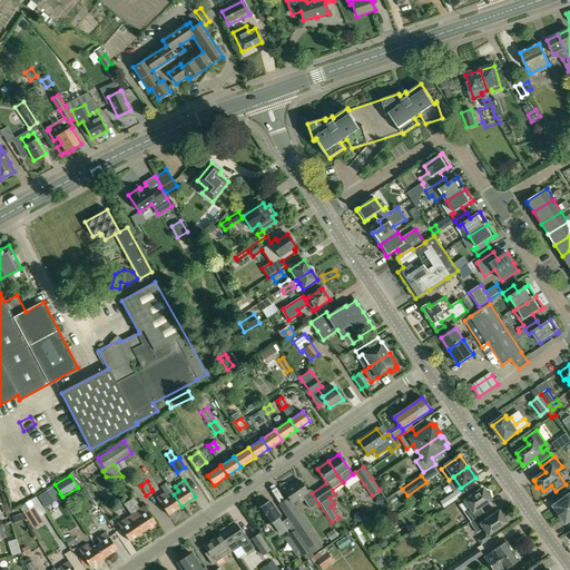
[(288,499),(279,505),(287,518),(292,523),(295,530),(304,543),(310,551),(311,553),(312,554),(312,553),(322,547),(297,511),(292,503),(302,497),(310,509),(318,503),(312,493),(311,491),(307,492),(300,481),(284,492),(288,499)]
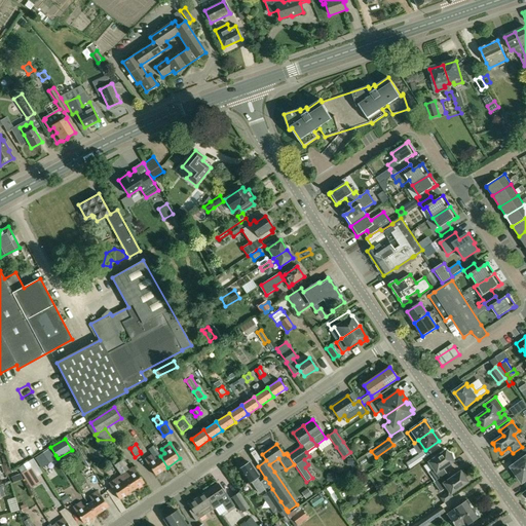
[(433,468),(427,473),(434,482),(446,474),(443,468),(453,461),(453,460),(451,454),(448,454),(445,451),(428,462),(433,468)]
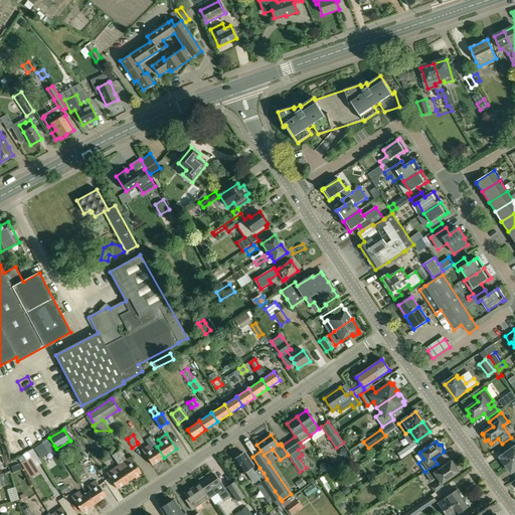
[(414,443),(397,454),(401,459),(417,448),(414,443)]
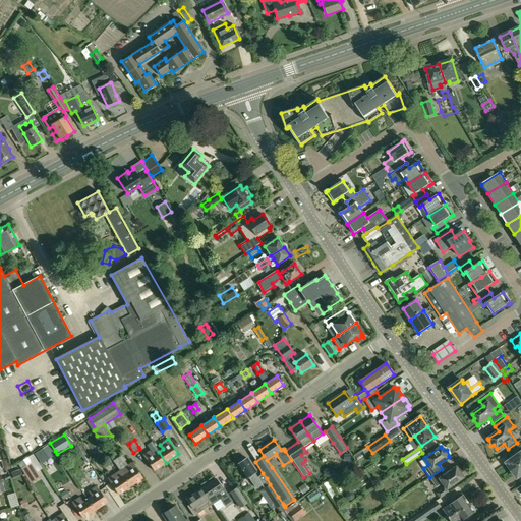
[(42,449),(36,453),(39,458),(45,453),(42,449)]
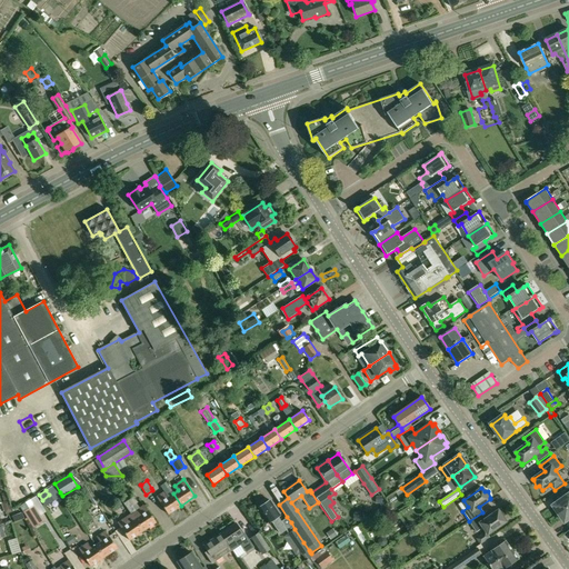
[(166,491),(157,497),(168,515),(181,506),(173,493),(169,496),(166,491)]
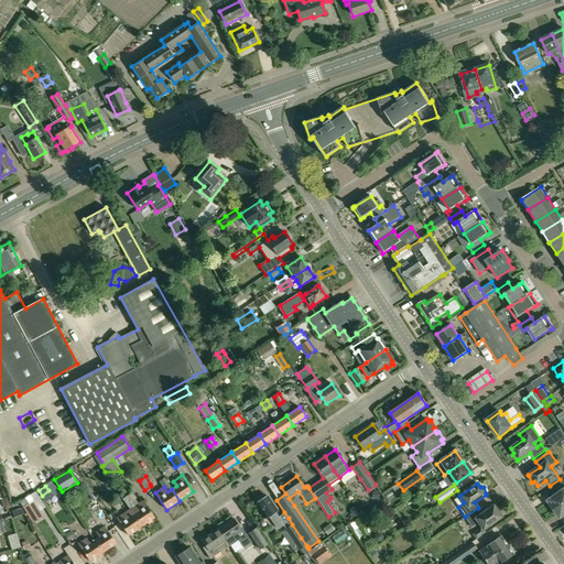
[(563,489),(549,501),(554,509),(563,502),(563,489)]
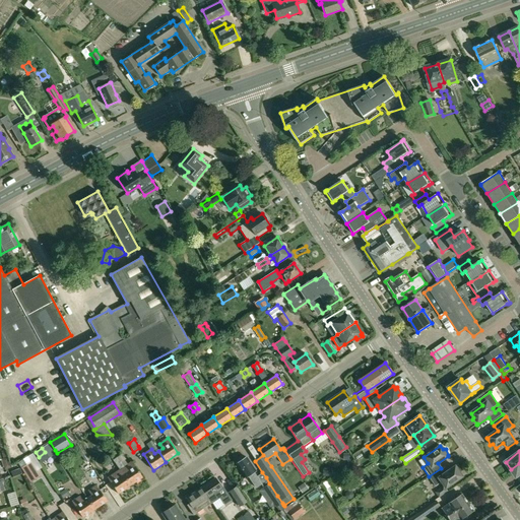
[(8,457),(2,459),(5,469),(11,467),(8,457)]
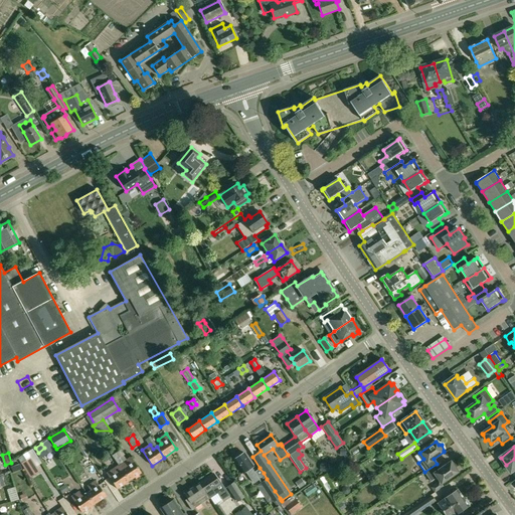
[(116,453),(112,456),(119,465),(122,470),(129,481),(141,473),(131,457),(123,463),(116,453)]
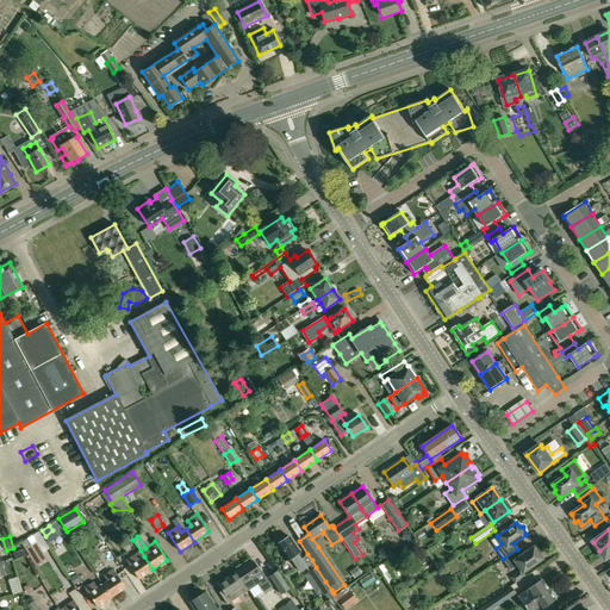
[(290,536),(277,545),(287,560),(291,559),(300,572),(306,568),(307,568),(302,559),(298,554),(300,553),(290,536)]
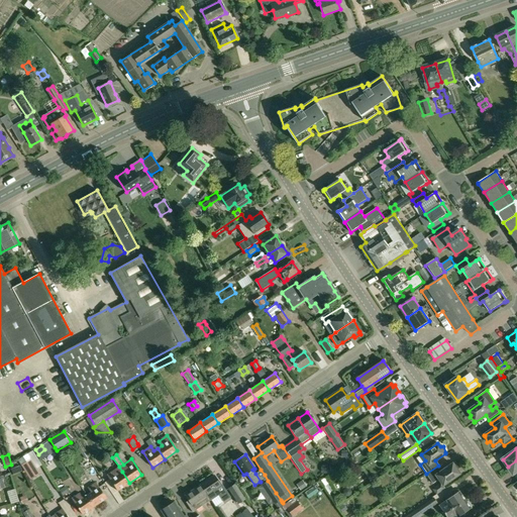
[(28,455),(19,460),(22,466),(21,466),(26,475),(36,469),(28,455)]
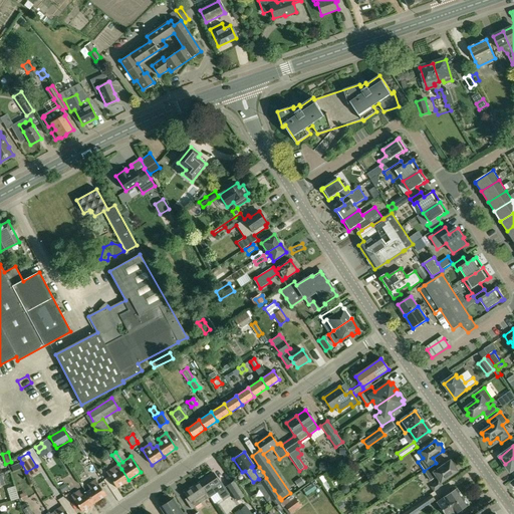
[(513,458),(505,464),(505,465),(510,472),(513,469),(513,458)]
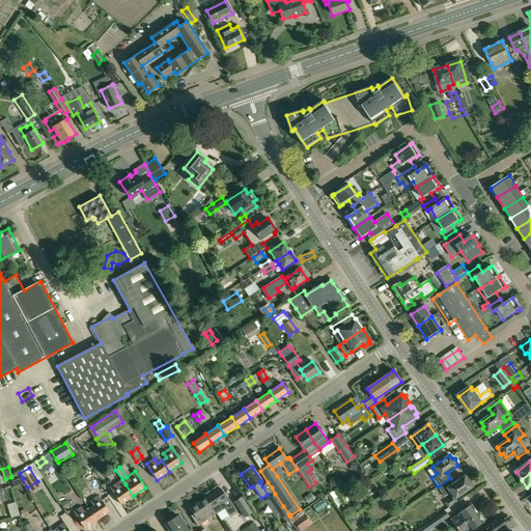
[(438,486),(438,487),(444,497),(450,493),(452,497),(444,502),(449,508),(457,503),(454,499),(472,487),(469,483),(471,480),(465,476),(454,483),(450,478),(438,486)]
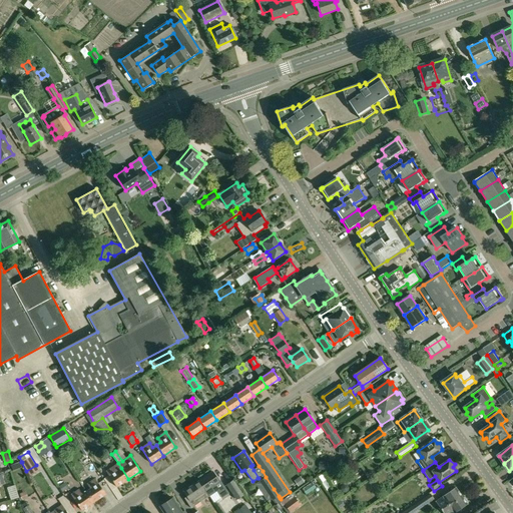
[(321,461),(319,464),(319,468),(322,470),(325,470),(327,470),(331,467),(328,463),(325,461),(321,461)]
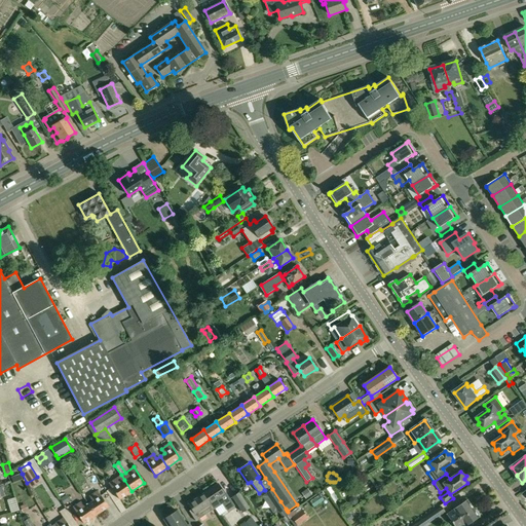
[(21,474),(12,476),(14,482),(23,480),(21,474)]
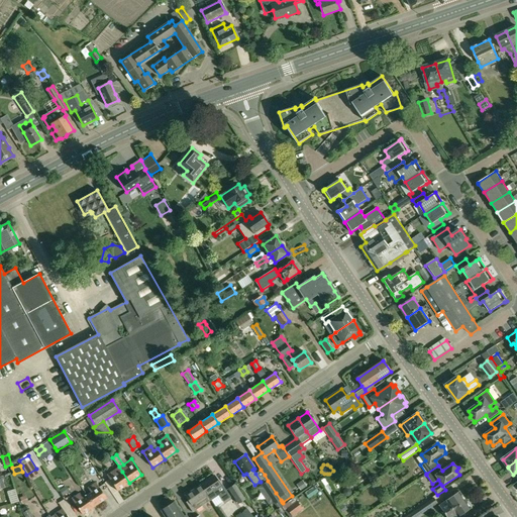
[(115,470),(107,475),(117,491),(129,483),(122,472),(118,475),(115,470)]
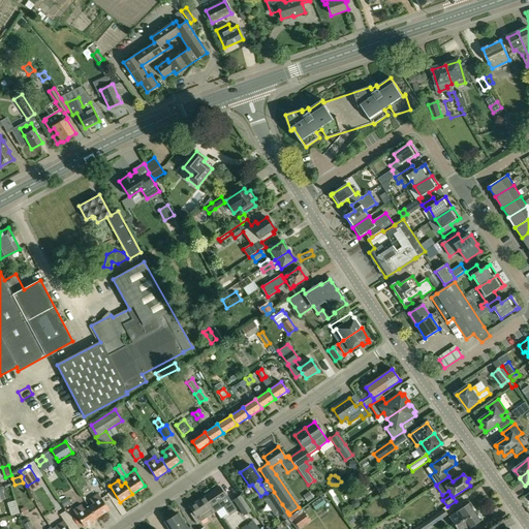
[(205,497),(215,512),(216,511),(224,506),(228,514),(236,508),(231,502),(227,496),(225,496),(219,487),(205,497)]
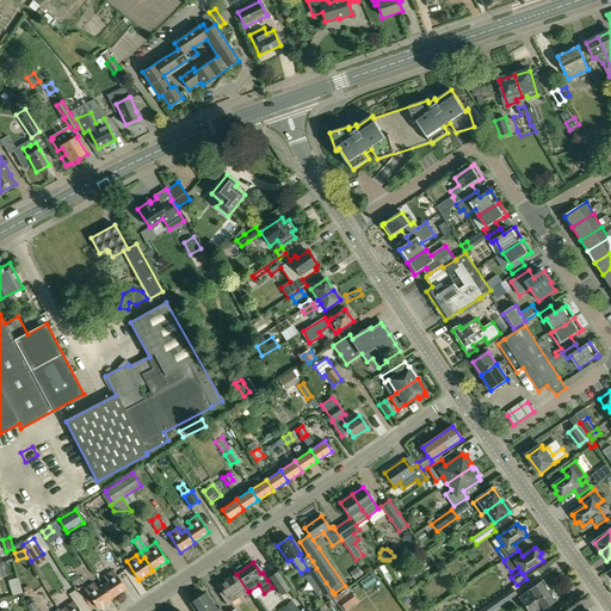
[(384,565),(380,568),(387,578),(390,575),(384,565)]
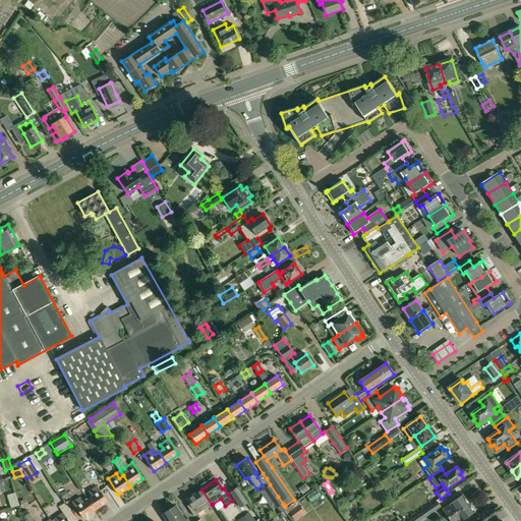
[(270,484),(264,488),(275,506),(277,509),(283,504),(278,497),(270,484)]
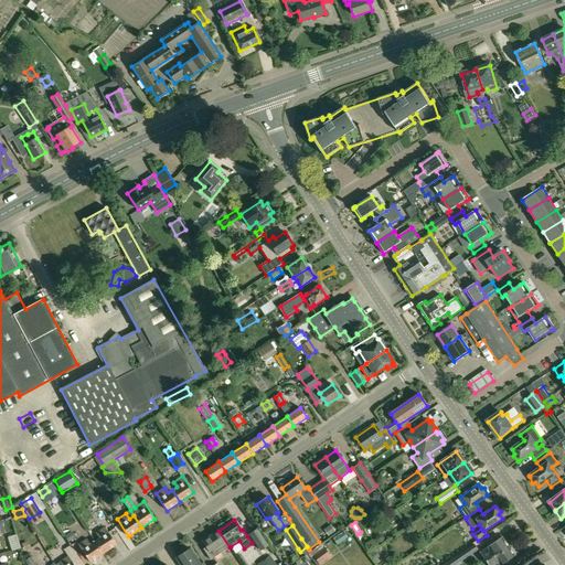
[(330,525),(323,530),(328,535),(334,531),(330,525)]
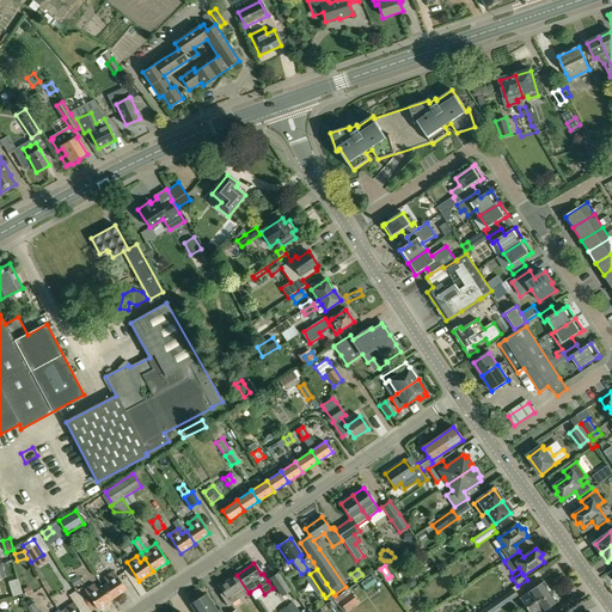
[(108,583),(103,586),(110,598),(111,599),(127,589),(114,571),(104,577),(108,583)]
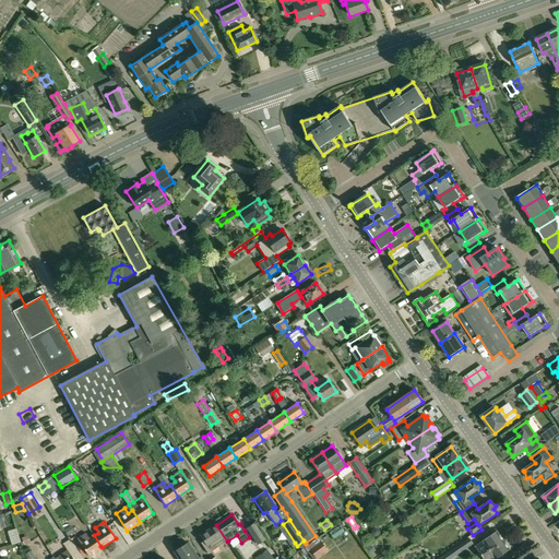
[(254,523),(247,528),(257,545),(265,539),(254,523)]
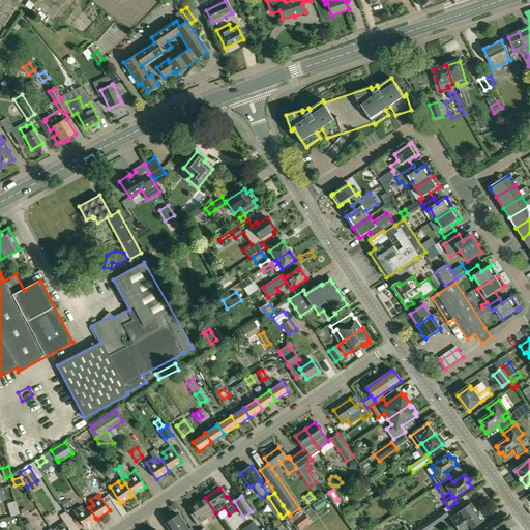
[(205,498),(189,507),(194,513),(190,514),(198,525),(201,523),(215,513),(205,498)]
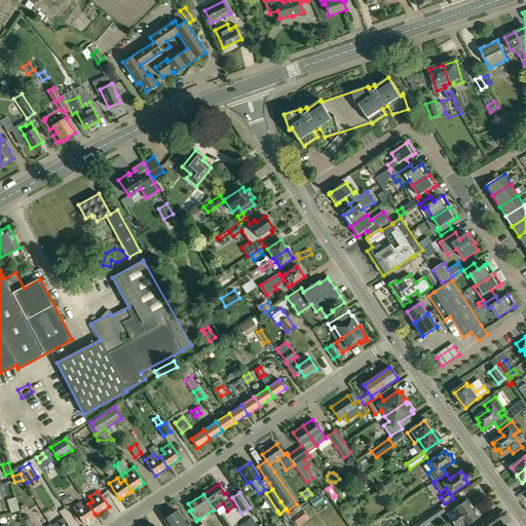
[(313,500),(315,504),(325,500),(323,495),(313,500)]
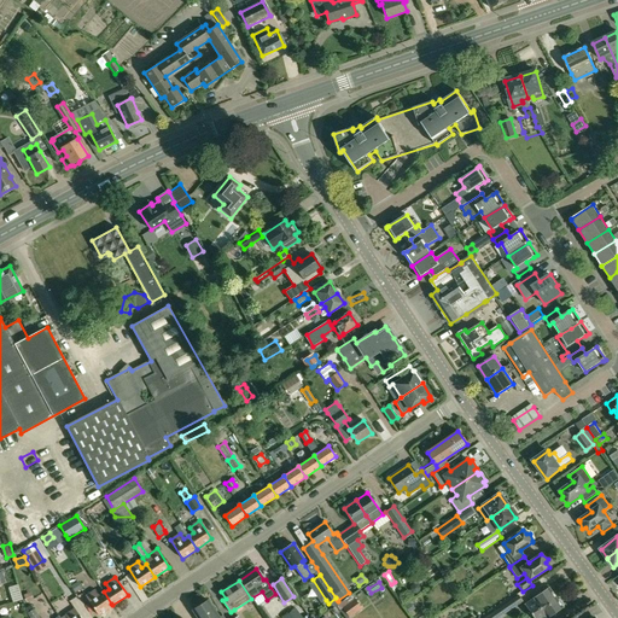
[(80,583),(71,588),(76,595),(83,589),(80,583)]
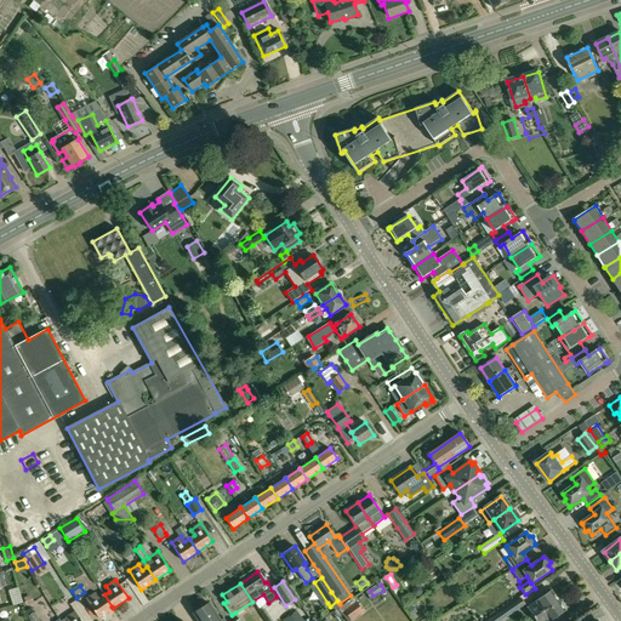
[(537,600),(527,608),(536,620),(548,620),(550,620),(565,610),(567,609),(567,608),(562,600),(559,602),(551,591),(550,592),(547,588),(535,597),(537,600)]
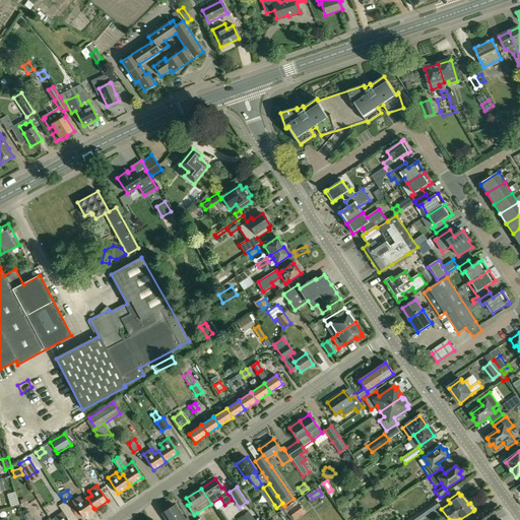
[(12,496),(13,508),(21,507),(19,495),(12,496)]
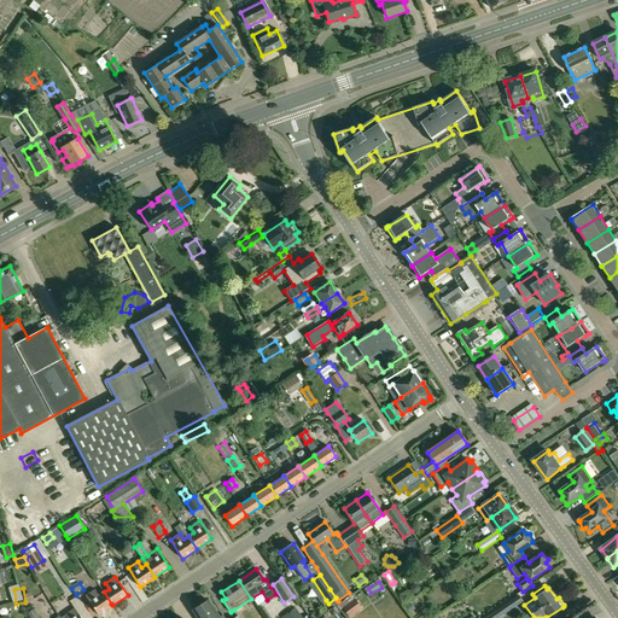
[(95,589),(86,596),(98,616),(112,605),(111,604),(104,592),(99,595),(95,589)]
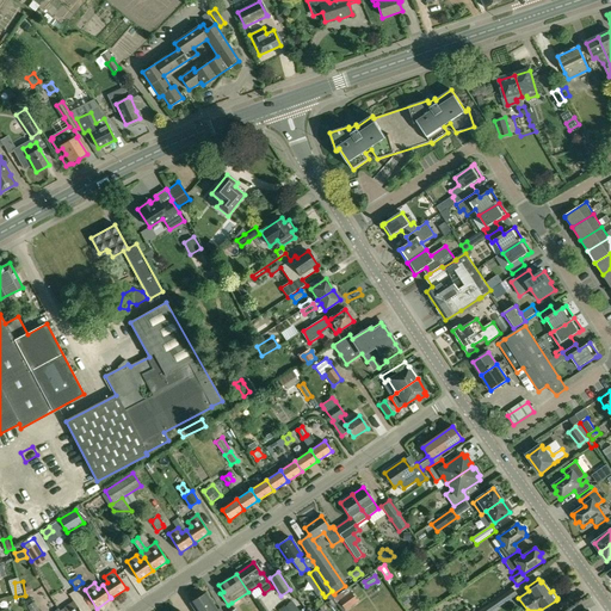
[(483,609),(479,610),(492,610),(498,608),(517,594),(512,588),(493,602),(483,609)]
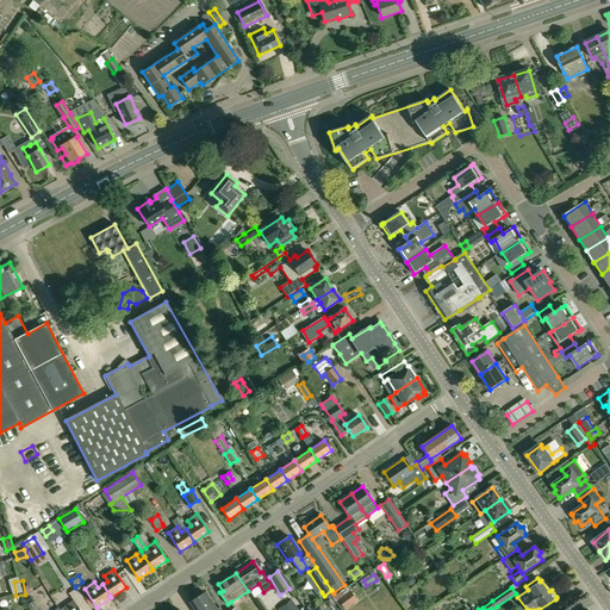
[(346,589),(331,598),(338,609),(342,609),(356,602),(349,591),(348,591),(346,589)]
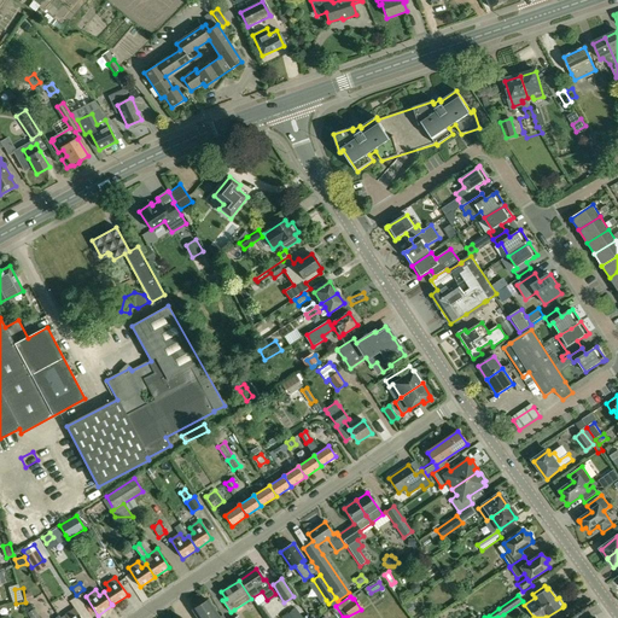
[(208,600),(193,611),(197,617),(225,617),(222,616),(220,617),(208,600)]
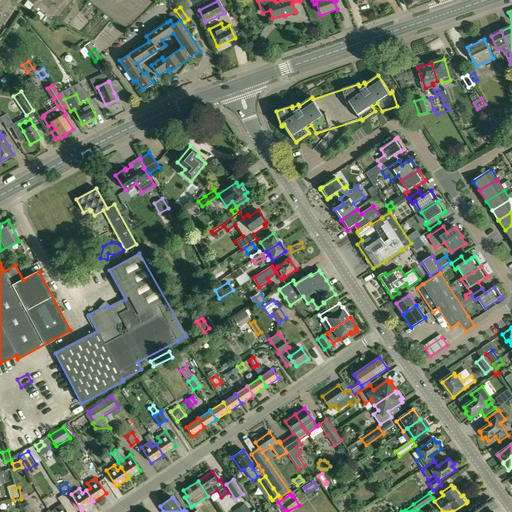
[(25,500),(21,503),(23,508),(25,511),(32,511),(28,505),(25,500)]
